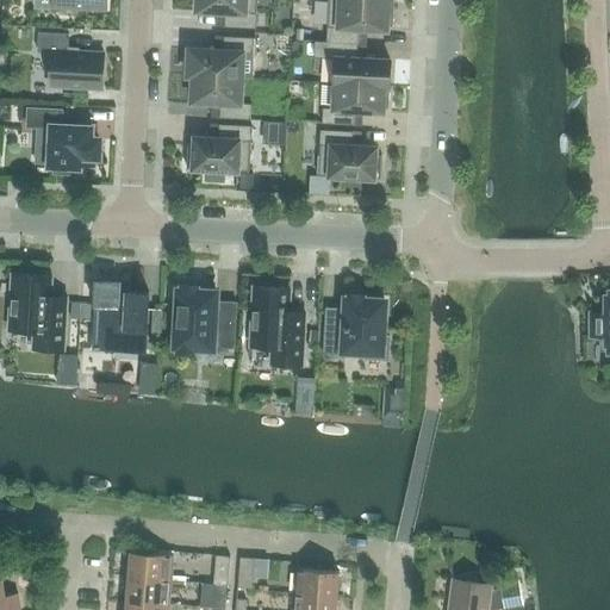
[(257,0),(197,0),(197,11),(225,12),(224,26),(256,27),(257,0)]
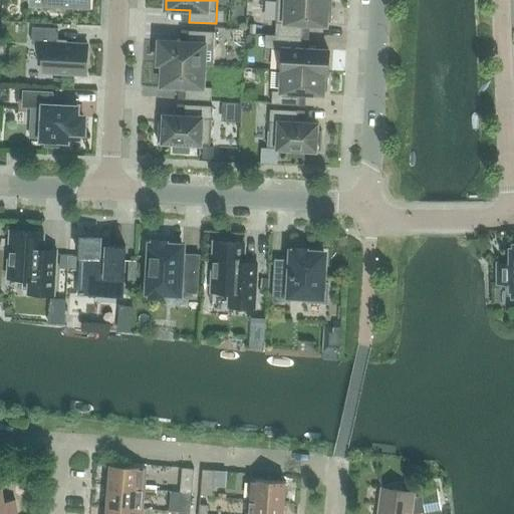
[(277,0),(275,34),(302,36),(302,24),(326,25),(326,20),(330,21),(331,3),(277,0)]
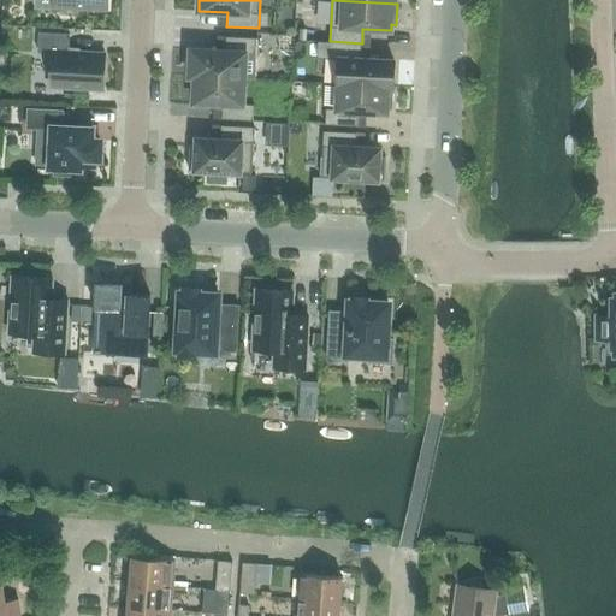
[(69,51),(70,34),(39,33),(37,51),(53,52),(51,87),(104,89),(104,78),(105,78),(105,64),(106,53),(69,51)]
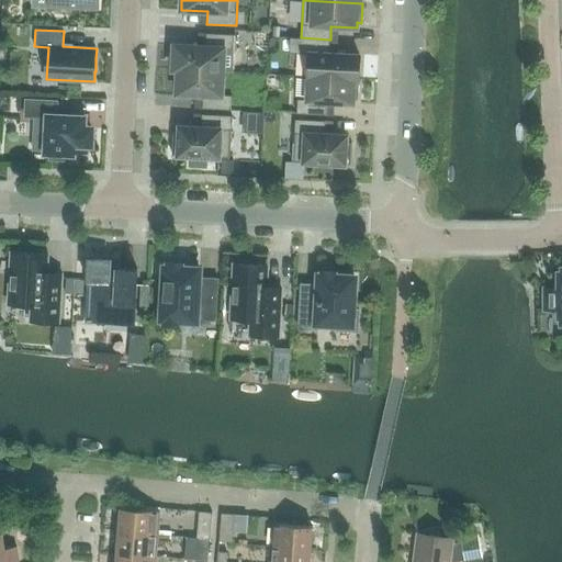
[(235,34),(206,33),(205,46),(175,44),(173,70),(179,70),(223,72),(224,48),(235,48),(235,34)]
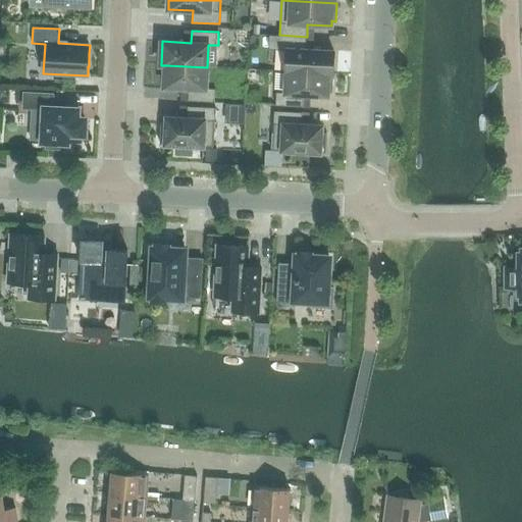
[(288,49),(286,71),(288,71),(332,74),(333,50),(306,49),(307,37),(279,35),(270,35),(269,48),(288,49)]
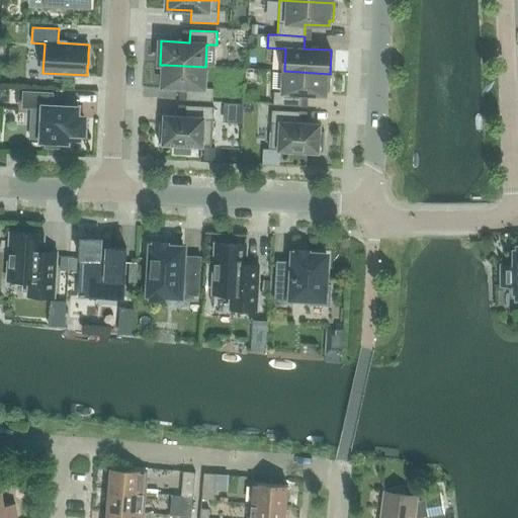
[(204,87),(205,67),(165,65),(163,86),(187,88),(186,99),(213,100),(214,88),(204,87)]
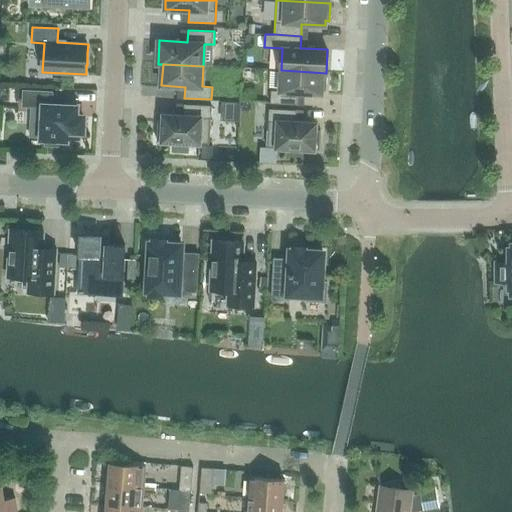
[(325,89),(326,73),(282,70),(281,90),(271,90),(270,103),(297,105),(298,93),(321,94),(321,89),(325,89)]
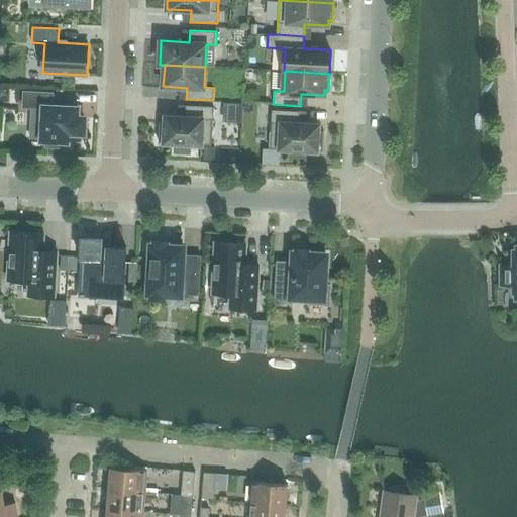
[(42,139),(46,139),(46,145),(63,146),(63,140),(67,140),(80,140),(80,132),(84,132),(85,117),(77,117),(78,108),(52,106),(53,93),(24,92),(23,106),(44,108),(42,139)]
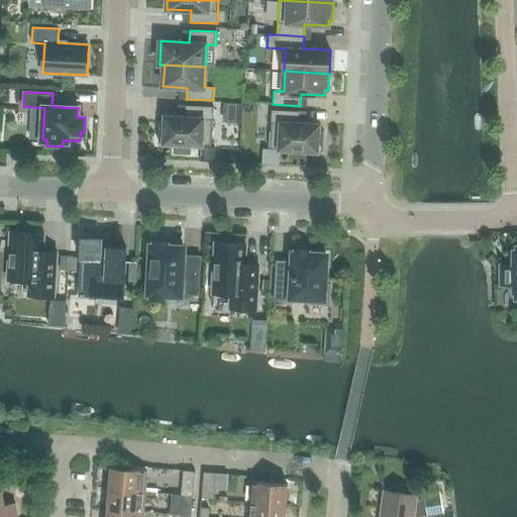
[(165,115),(165,122),(160,121),(159,142),(176,143),(175,152),(190,152),(190,144),(211,145),(214,106),(186,105),(185,116),(165,115)]
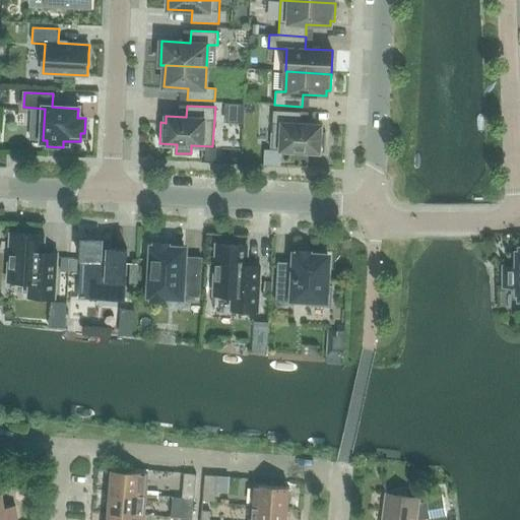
[(273,110),(271,149),(293,150),(293,159),(307,159),(308,151),(324,152),(326,131),(321,131),(321,125),(301,124),(302,112),(273,110)]
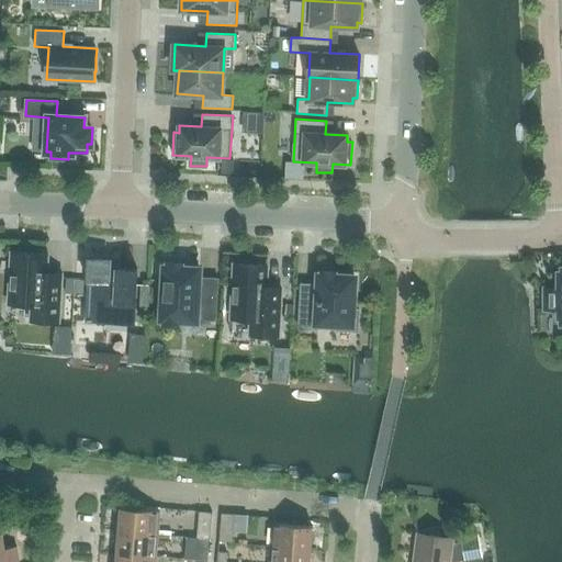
[(9,303),(32,304),(31,321),(59,322),(62,272),(47,272),(48,254),(11,251),(9,303)]
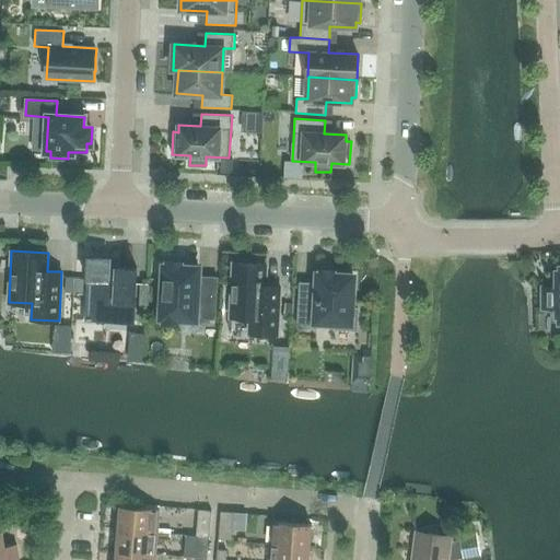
[(86,279),(85,300),(107,301),(106,319),(135,321),(137,268),(116,267),(116,273),(109,272),(111,258),(88,257),(86,279)]
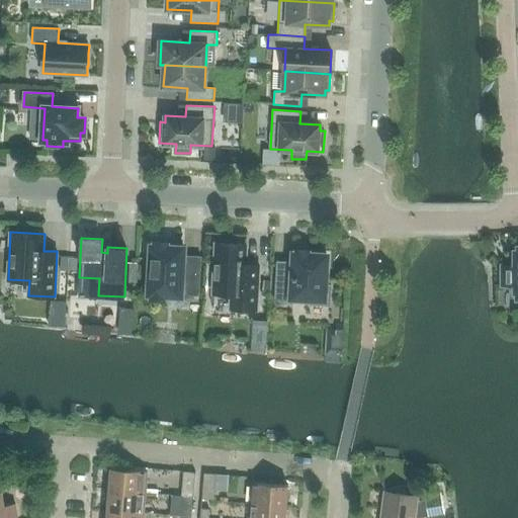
[(152,293),(152,298),(165,299),(165,294),(181,295),(181,293),(198,294),(200,257),(183,255),(184,247),(168,246),(168,242),(155,241),(154,246),(152,245),(149,293),(152,293)]
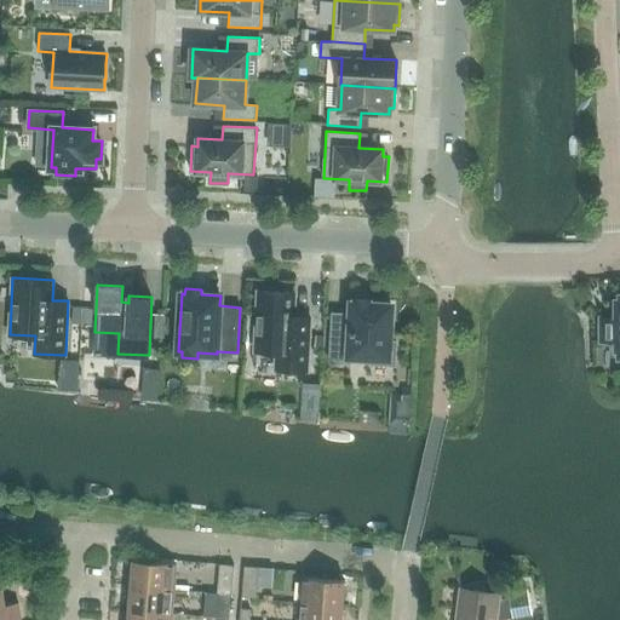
[(256,351),(277,352),(276,369),(308,372),(310,317),(294,316),(296,293),(258,291),(256,351)]
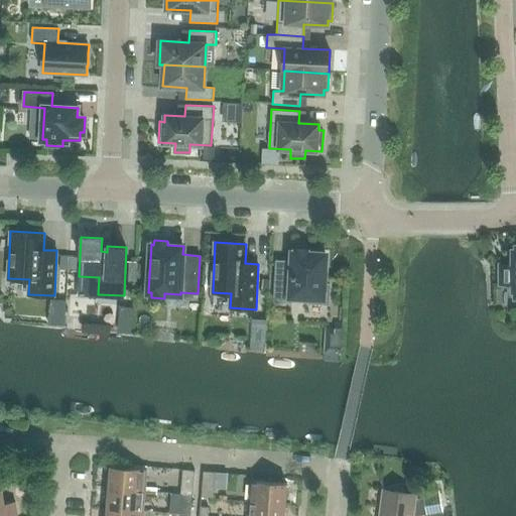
[(330,304),(331,283),(324,282),(325,256),(324,256),(324,255),(306,254),(306,250),(296,250),(296,254),(295,254),(295,255),(293,255),(293,260),(276,259),(273,301),(292,302),(292,296),(308,296),(307,303),(330,304)]
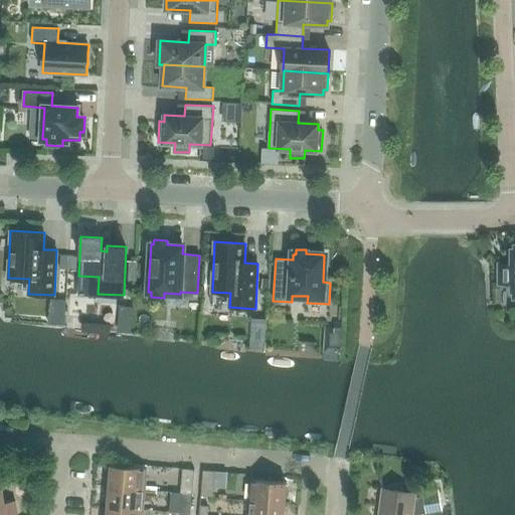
[(514,249),(513,249),(513,264),(501,264),(501,284),(513,284),(513,289),(514,289),(514,249)]
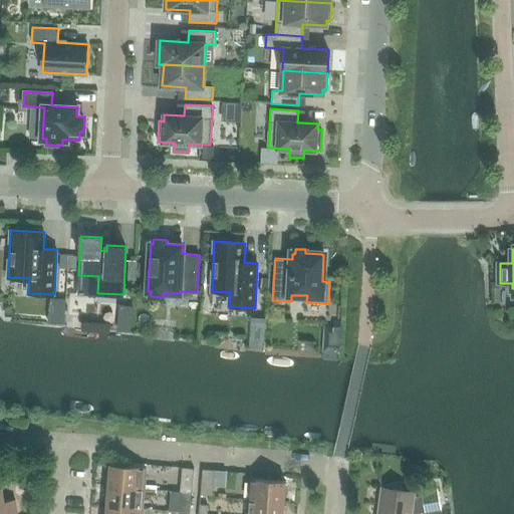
[(264,347),(266,318),(252,318),(250,346),(264,347)]
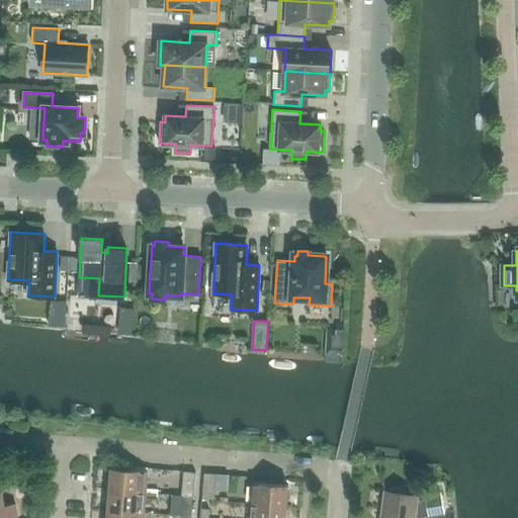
[(344,349),(345,324),(336,324),(336,329),(327,329),(326,354),(341,354),(341,349),(344,349)]
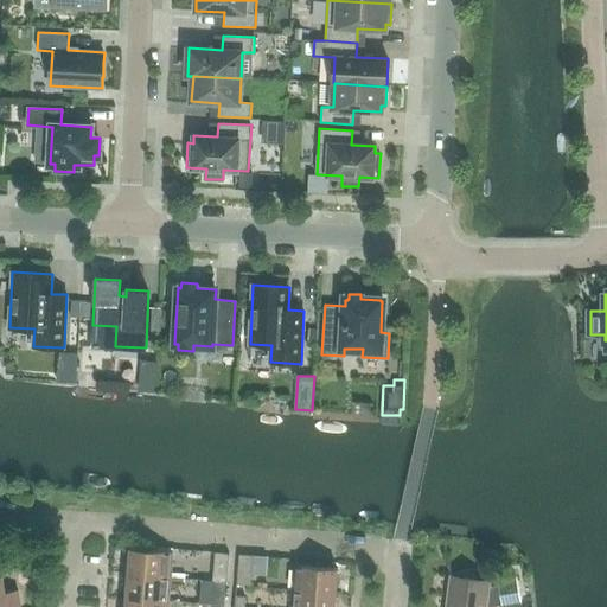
[(174,551),(132,548),(129,573),(172,576),(174,551)]
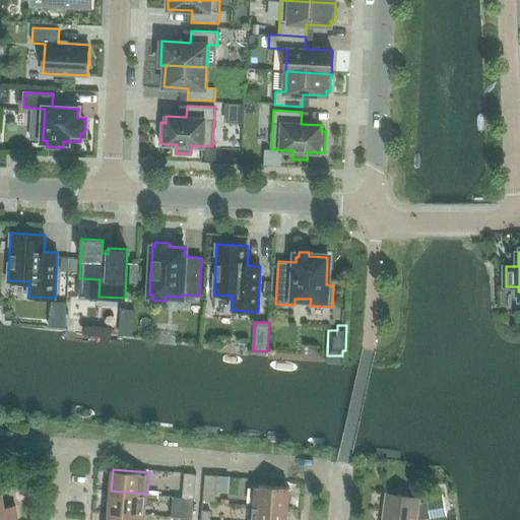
[(192,498),(193,474),(181,473),(180,497),(192,498)]
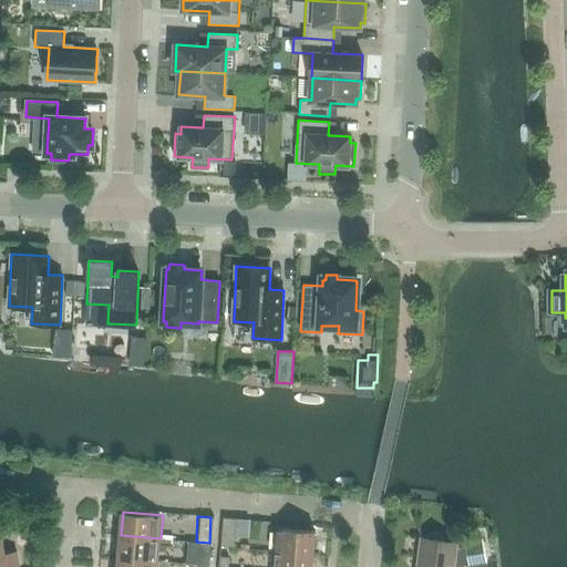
[(237,519),(224,518),(223,545),(235,546),(237,519)]
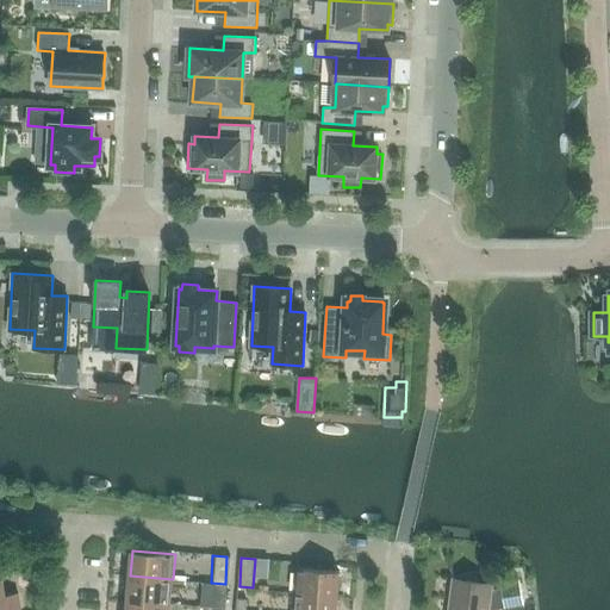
[(338,596),(340,571),(298,567),(296,592),(338,596)]
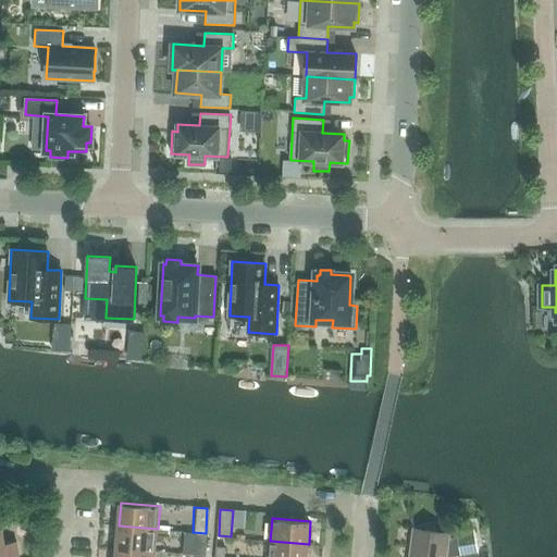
[(156,552),(158,529),(119,525),(116,547),(156,552)]
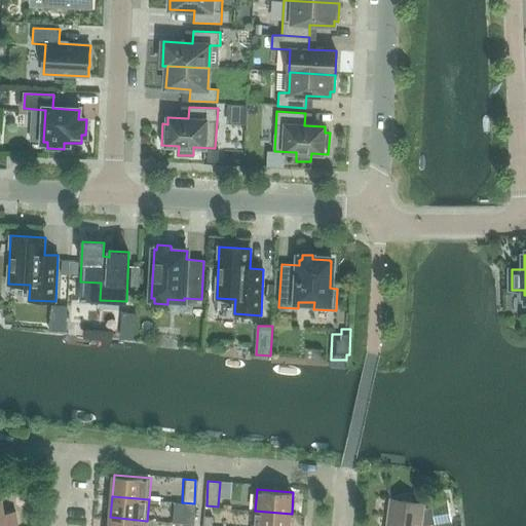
[(421,525),(422,525),(436,522),(437,525),(453,522),(448,498),(431,501),(433,504),(424,508),(425,503),(391,499),(387,525),(421,525)]
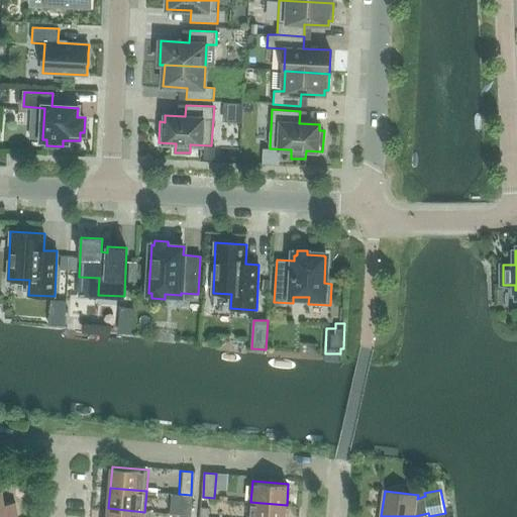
[(190,503),(191,495),(179,494),(178,503),(190,503)]
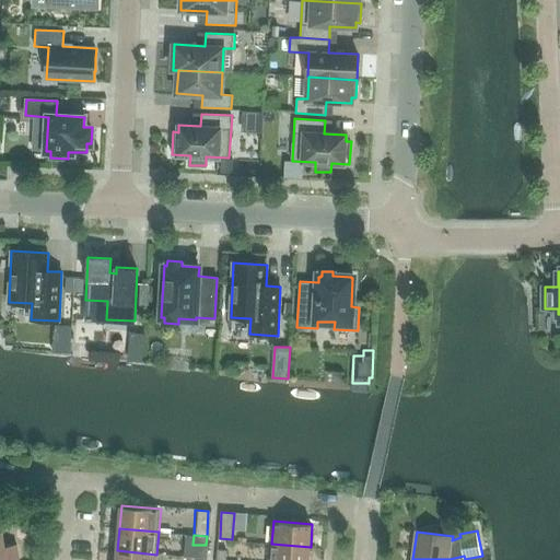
[(0,559),(19,559),(16,544),(0,546),(0,559)]
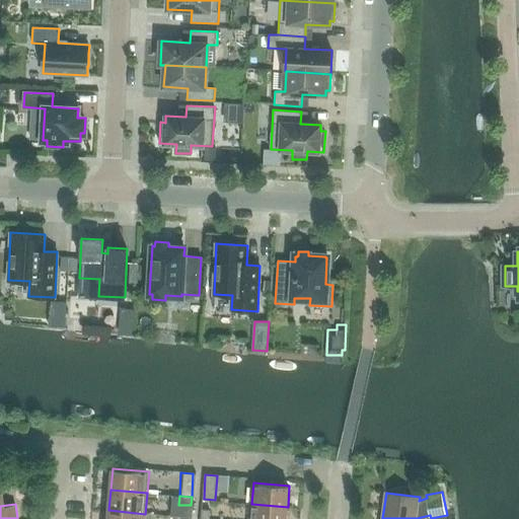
[(286,518),(288,507),(251,504),(249,518),(286,518)]
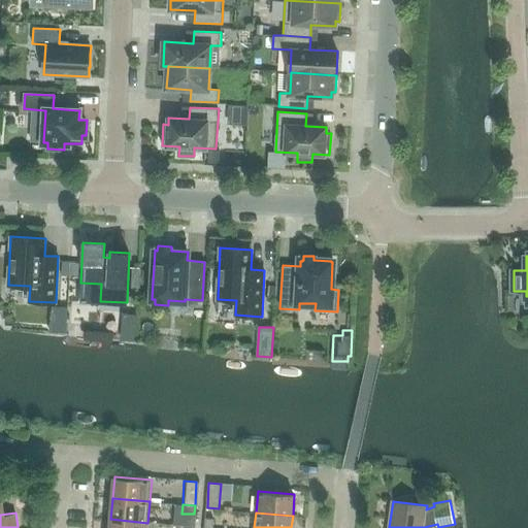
[(212,527),(215,518),(206,517),(204,527),(212,527)]
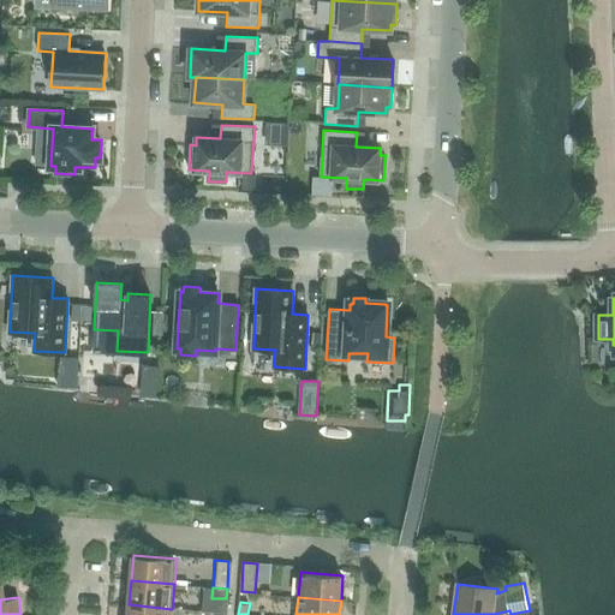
[(171,614),(172,609),(129,604),(127,614),(171,614)]
